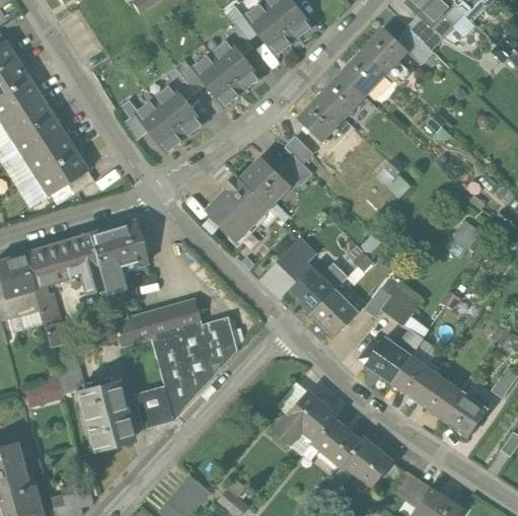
[(131,0),(137,10),(153,0),(131,0)]
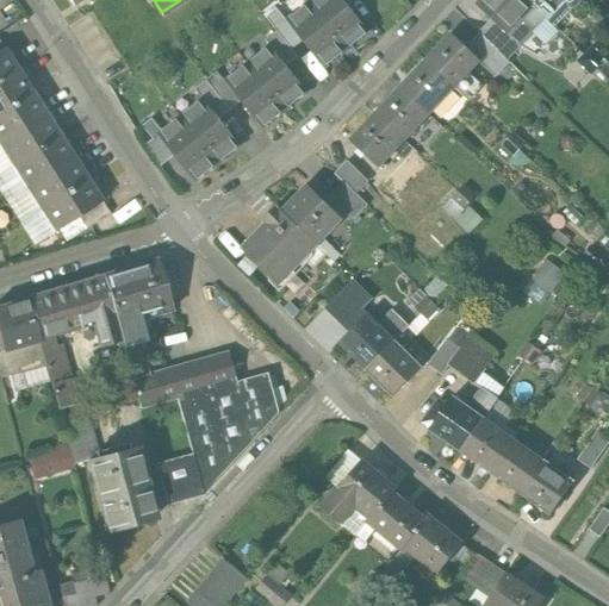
[(347,4),(343,0),(309,0),(308,1),(346,47),(367,30),(347,4)]
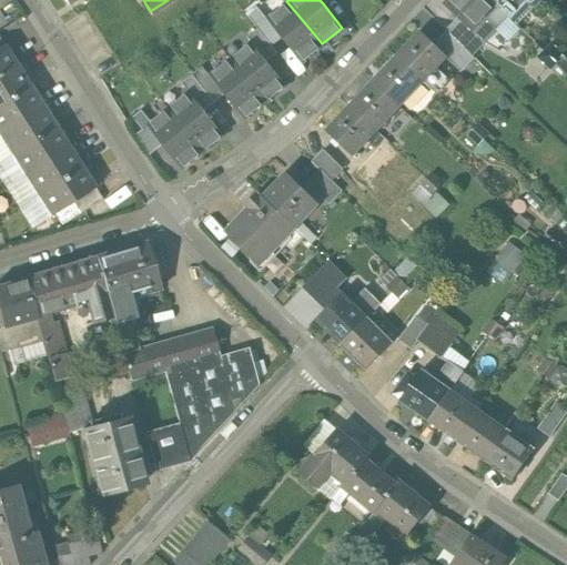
[(446,0),(444,2),(472,28),(495,3),(492,0),(446,0)]
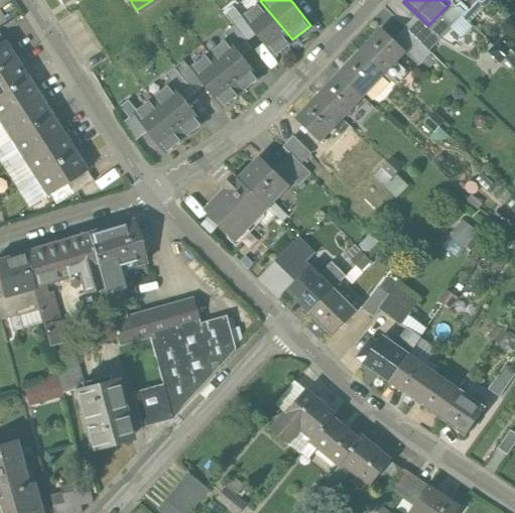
[(446,0),(449,3),(462,14),(461,14),(469,21),(470,20),(469,19),(483,4),(484,5),(488,0),(446,0)]
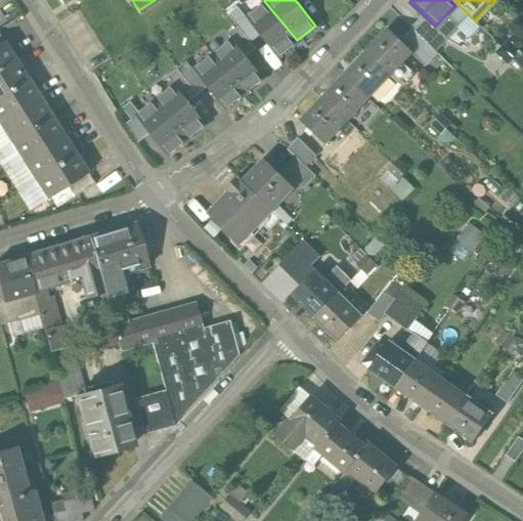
[(297,40),(264,1),(246,15),(259,33),(277,55),(297,40)]
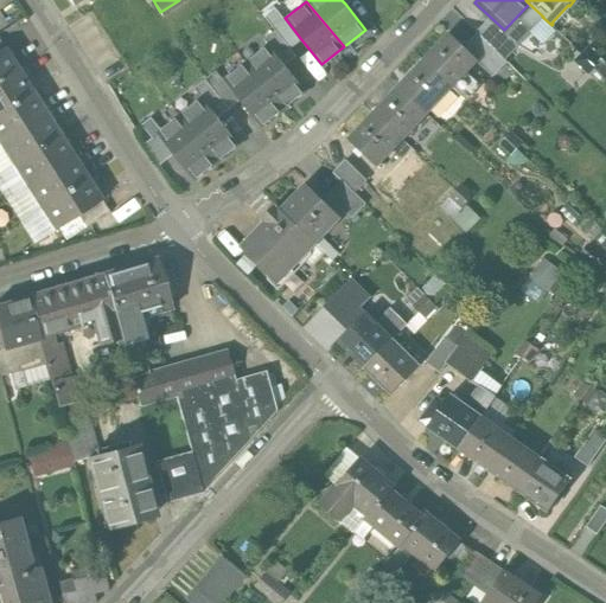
[(285,18),(275,7),(263,15),(274,29),(289,47),(300,38),(285,18)]
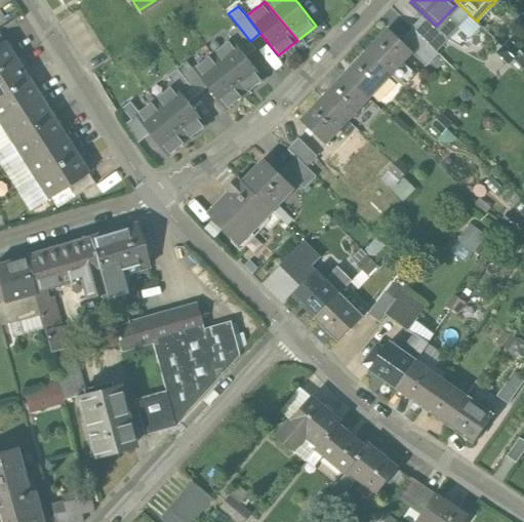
[(421,19),(414,28),(431,43),(439,36),(421,19)]
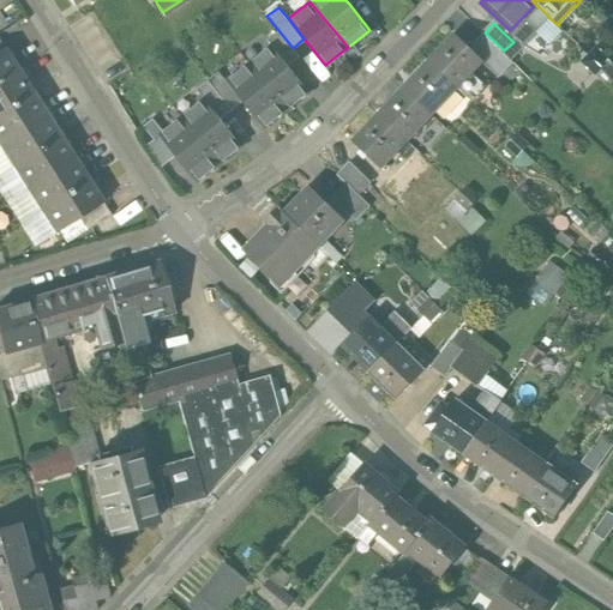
[(293,48),(277,29),(266,37),(271,43),(287,64),(298,55),(293,48)]
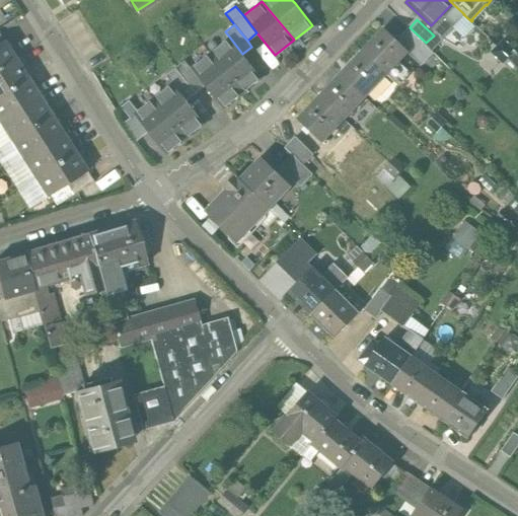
[(407,50),(382,27),(361,50),(385,73),(407,50)]
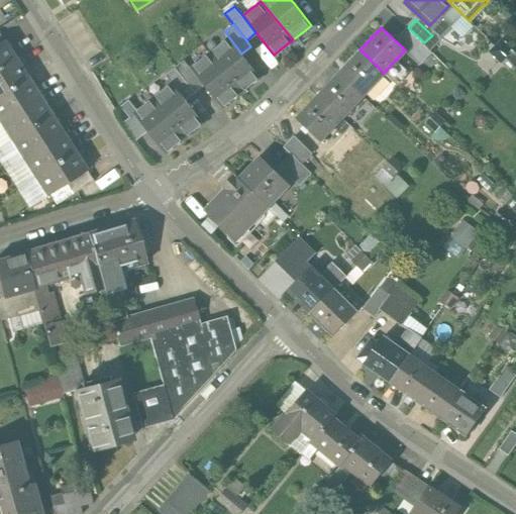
[(241,54),(228,36),(209,52),(240,91),(260,77),(241,54)]
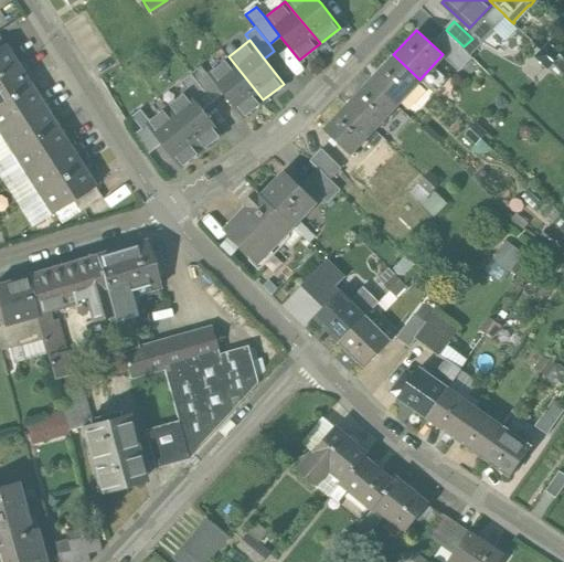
[(3,44),(0,46),(0,73),(17,64),(3,44)]
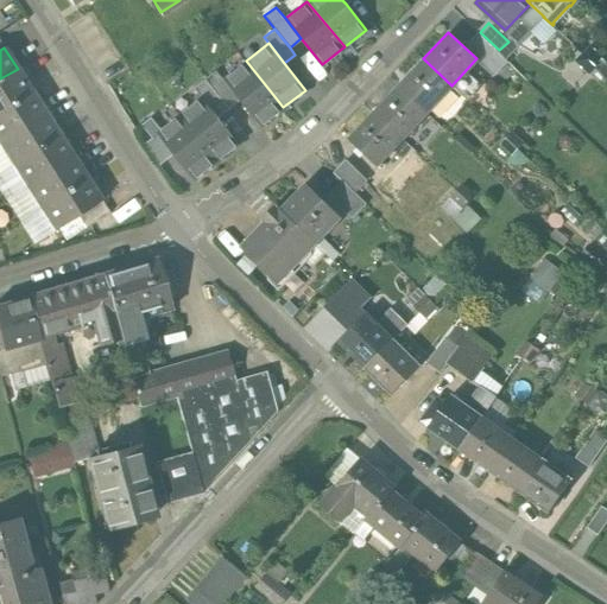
[(600,58),(588,48),(582,53),(594,64),(600,58)]
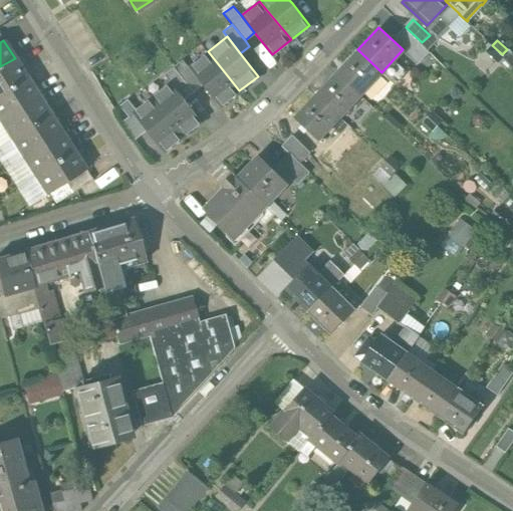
[(502,54),(492,45),(487,50),(497,59),(502,54)]
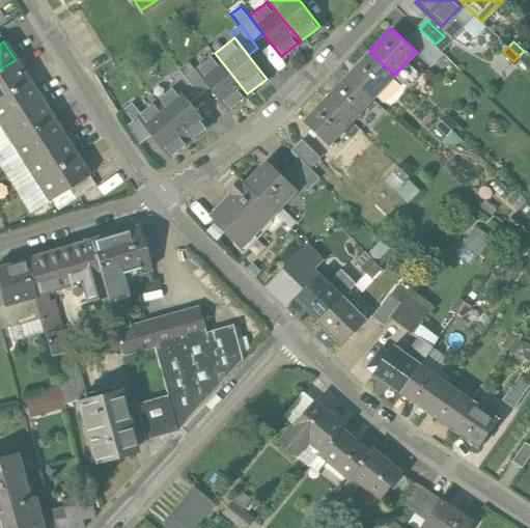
[(369,51),(347,74),(372,98),(394,75),(369,51)]
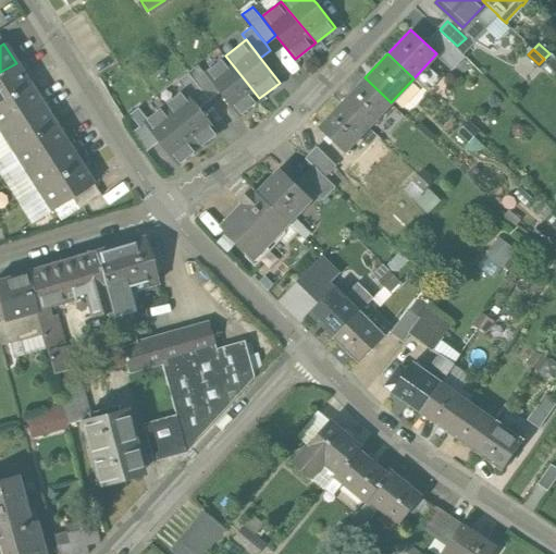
[(259,98),(225,56),(205,72),(219,90),(238,114),(259,98)]
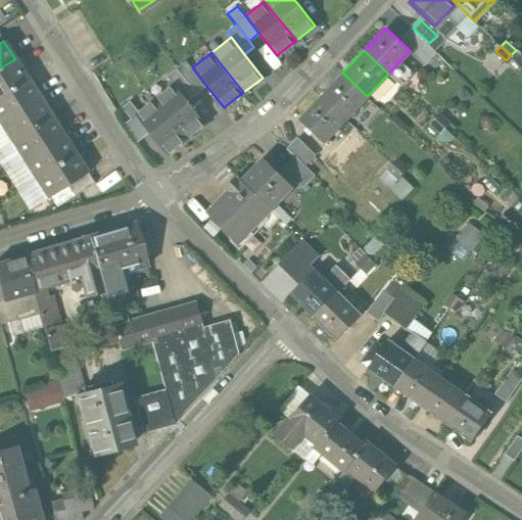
[(15,59),(0,67),(0,94),(27,78),(15,59)]
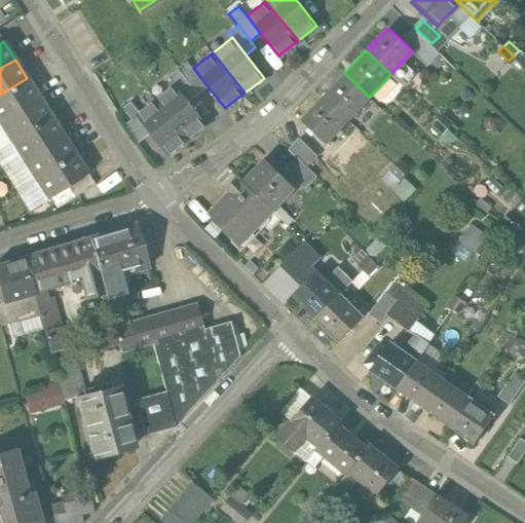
[(193,68),(186,60),(177,67),(197,94),(197,92),(207,85),(193,68)]
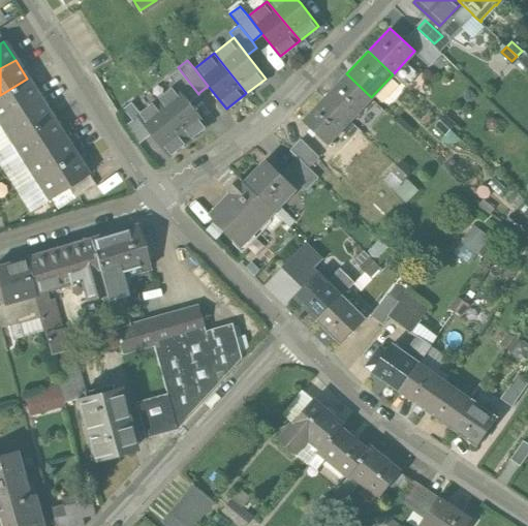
[(178,67),(168,75),(175,84),(189,101),(198,94),(178,67)]
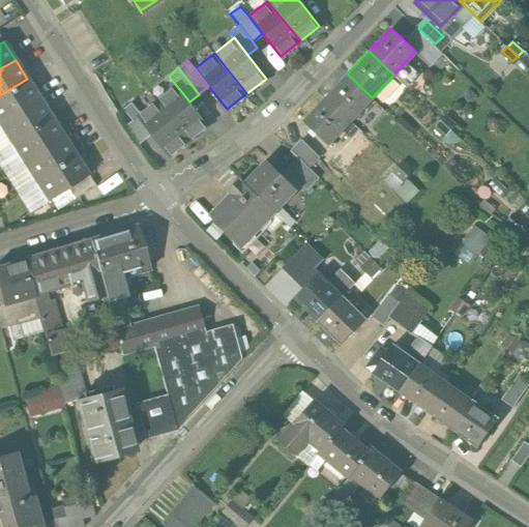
[(347,74),(325,97),(350,120),(372,97),(347,74)]
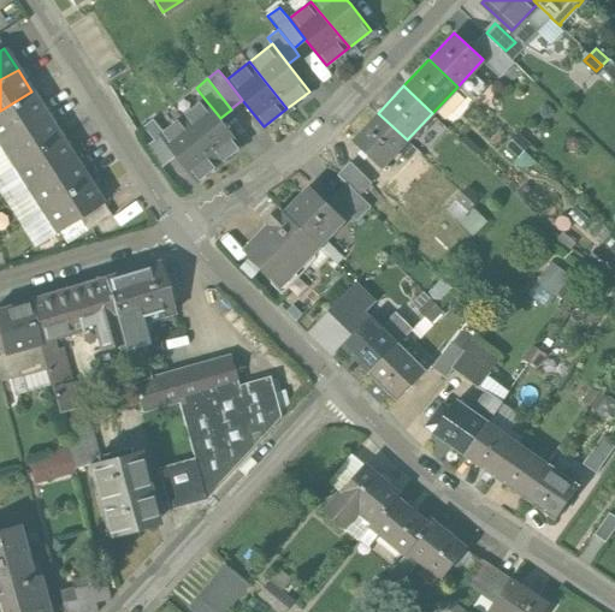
[(31,91),(0,111),(0,142),(46,113),(31,91)]
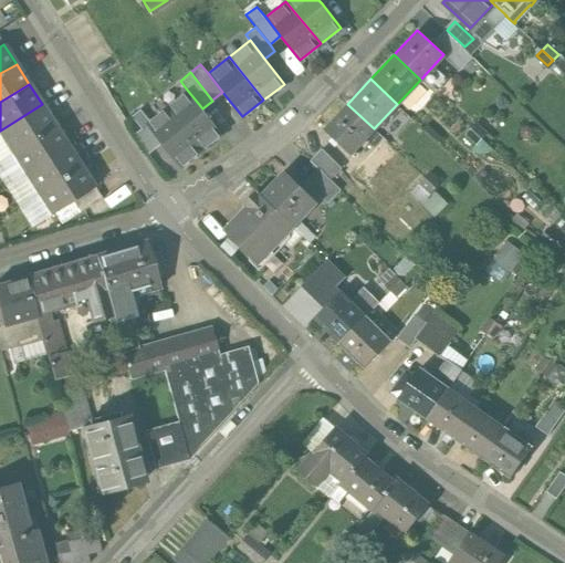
[(202,108),(187,90),(167,106),(201,149),(221,133),(202,108)]
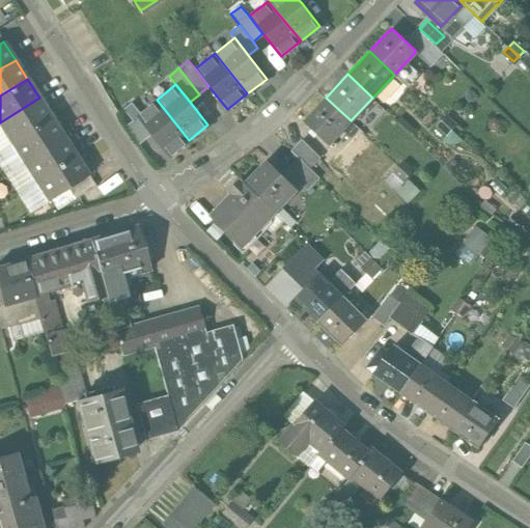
[(39,98),(0,122),(0,127),(10,142),(52,116),(39,98)]
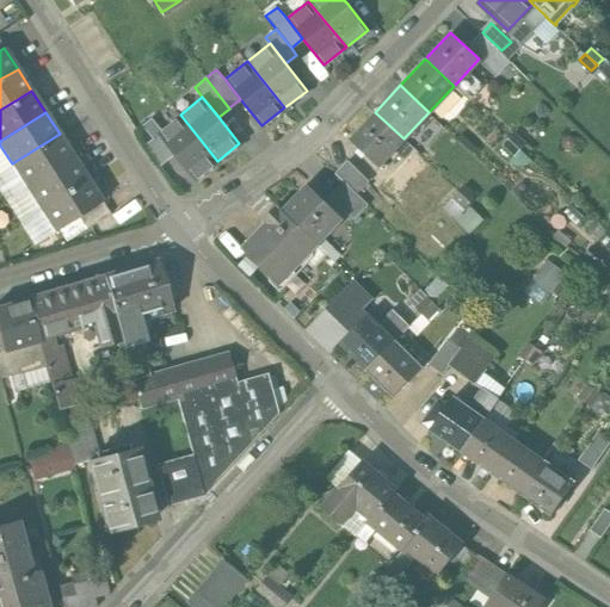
[(404,138),(375,112),(350,138),(379,165),(404,138)]
